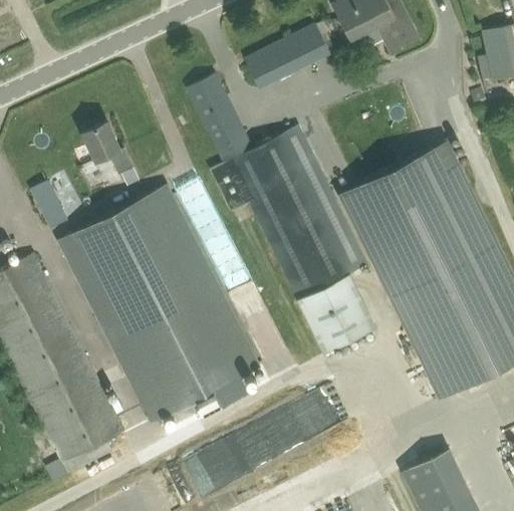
[(351,0),(338,7),(336,3),(332,5),(342,23),(351,42),(377,30),(381,39),(390,54),(418,40),(403,8),(398,0),(351,0)]
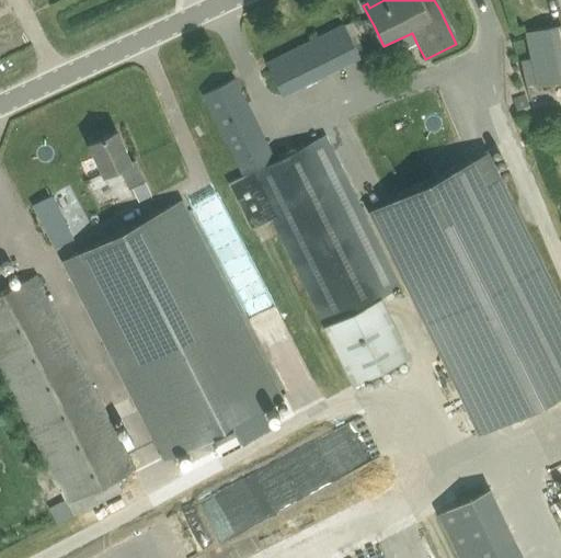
[(525,31),(528,59),(521,60),(524,87),(560,81),(560,26),(560,25),(525,31)]
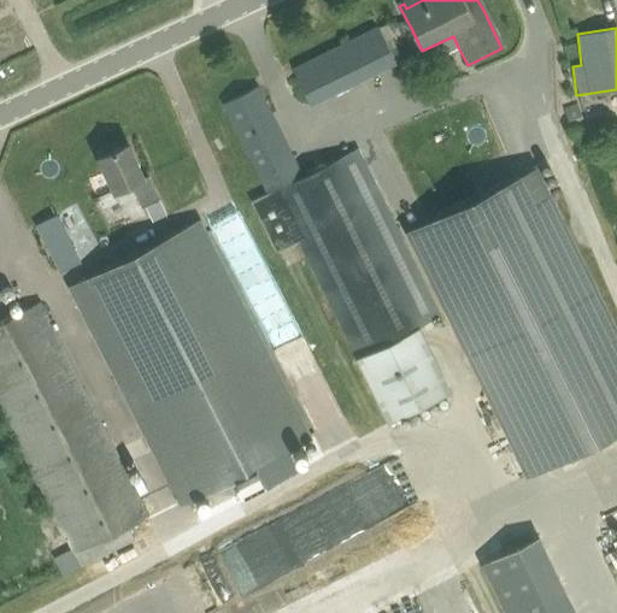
[(310,107),(372,76),(354,41),(292,71),(309,105),(310,107)]
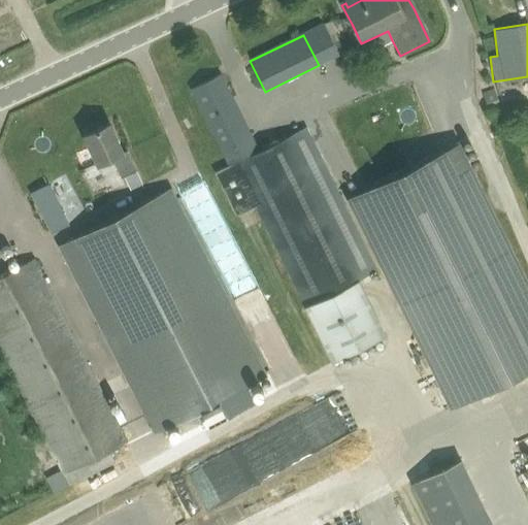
[(257,208),(333,362),(386,336),(359,283),(377,273),(306,129),(259,153),(221,75),(191,91),(229,167),(216,174),(225,193),(237,219),(257,208)]
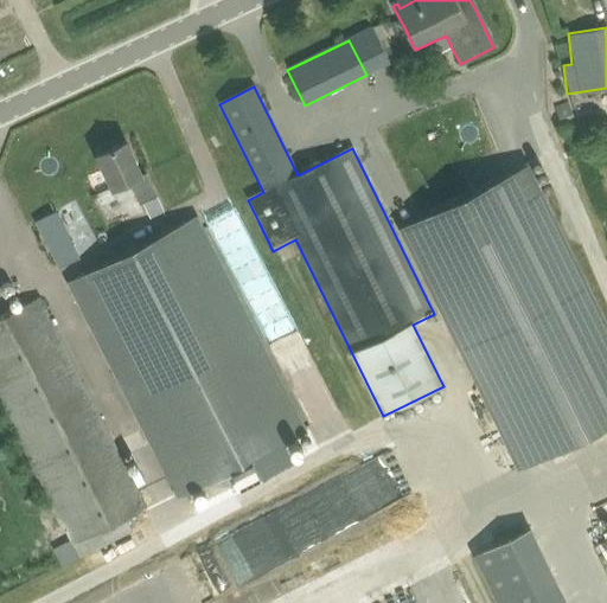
[(556,113),(561,126),(575,121),(570,108),(556,113)]
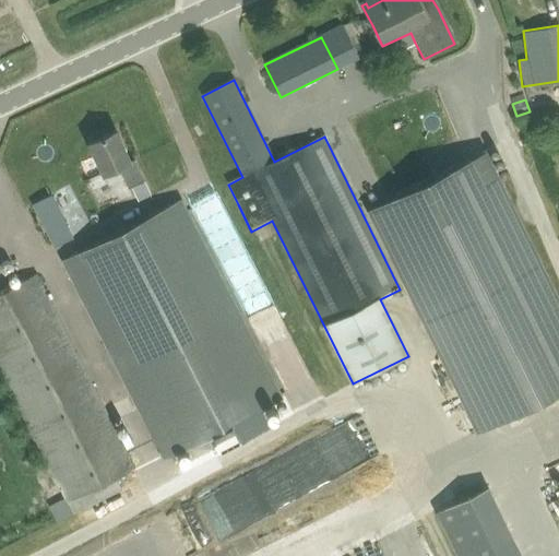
[(117,132),(88,144),(104,177),(119,169),(129,190),(144,182),(134,161),(131,163),(117,132)]
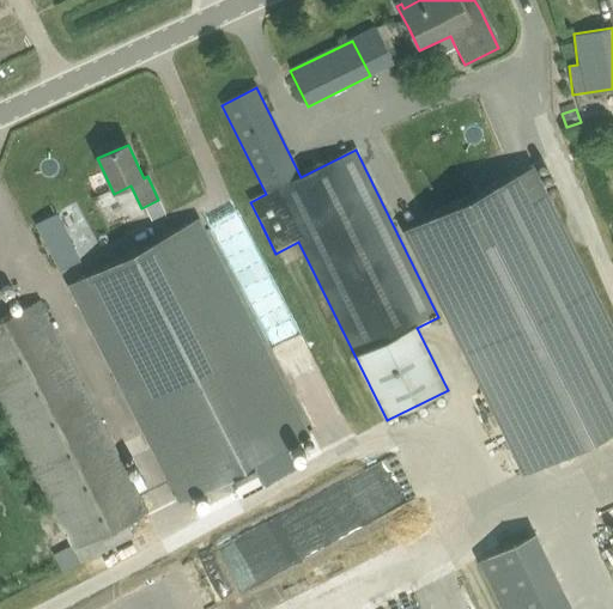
[(612,335),(530,169),(477,196),(447,211),(425,221),(406,231),(526,473),(554,458),(612,430),(612,335)]
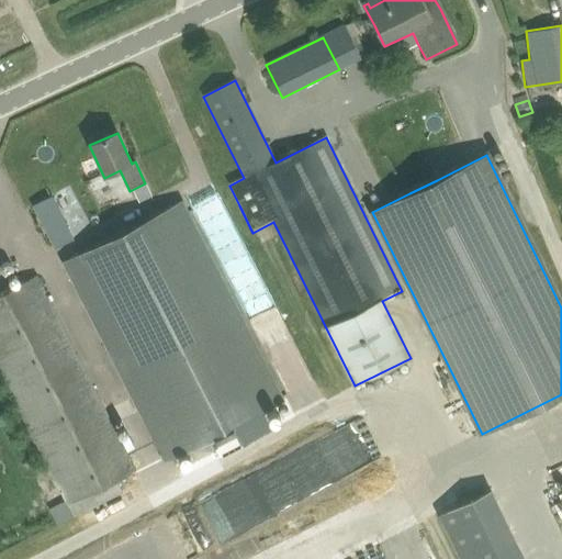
[(284,402),(182,202),(63,264),(165,462),(213,438),(218,449),(237,440),(232,428),(284,402)]
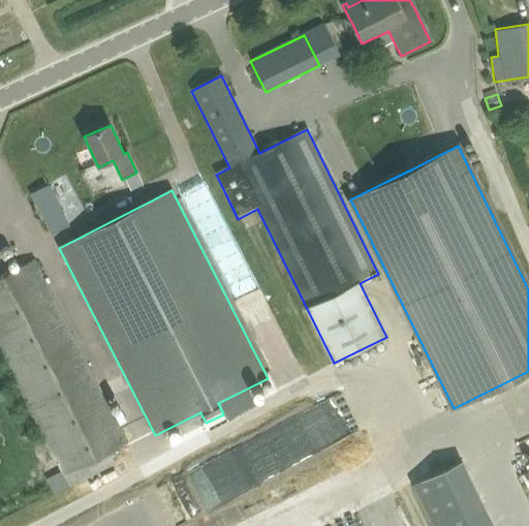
[(63,212),(44,221),(52,237),(70,226),(63,212)]
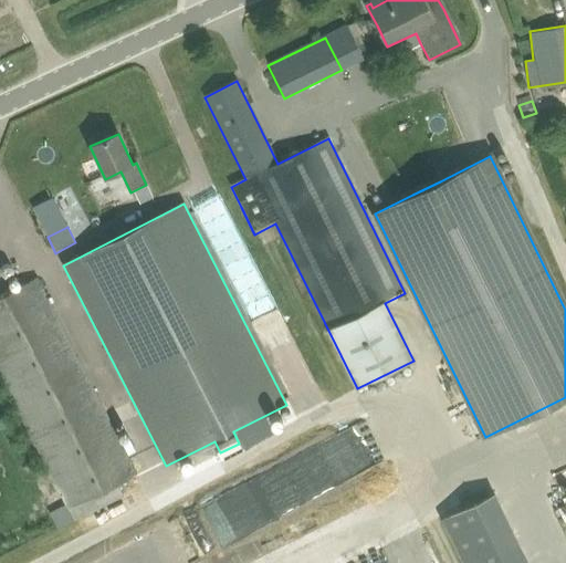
[(0,377),(67,511),(69,511),(118,486),(135,477),(138,476),(128,457),(122,442),(38,279),(0,298),(0,377)]
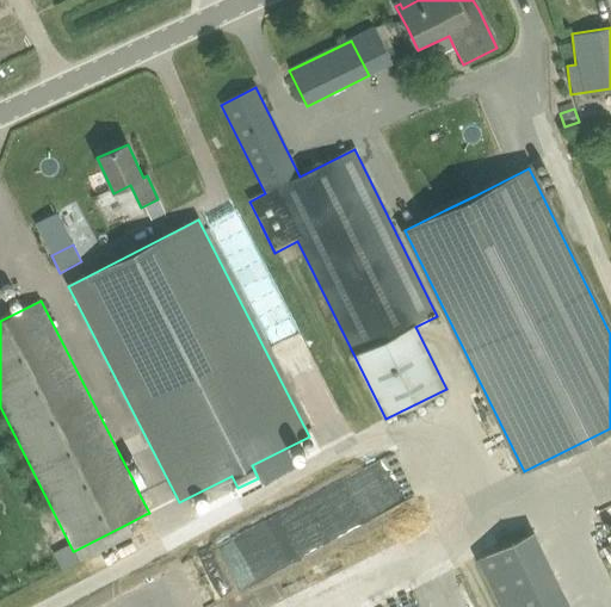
[(566,606),(531,538),(474,563),(495,606),(566,606)]
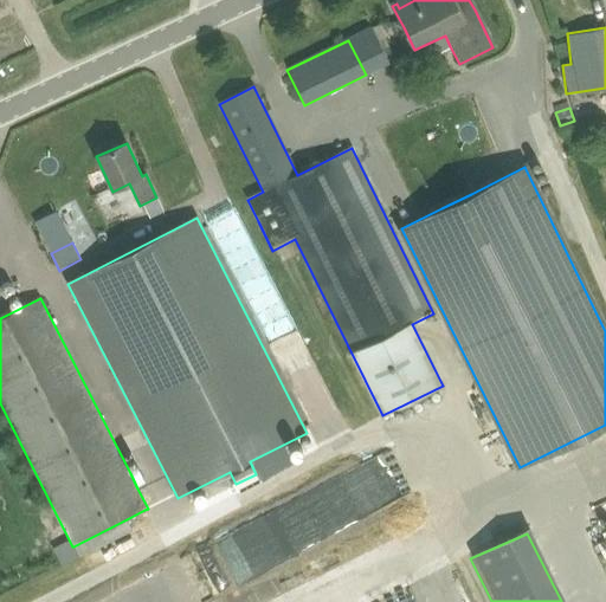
[(474,601),(458,565),(411,586),(418,601),(474,601)]
